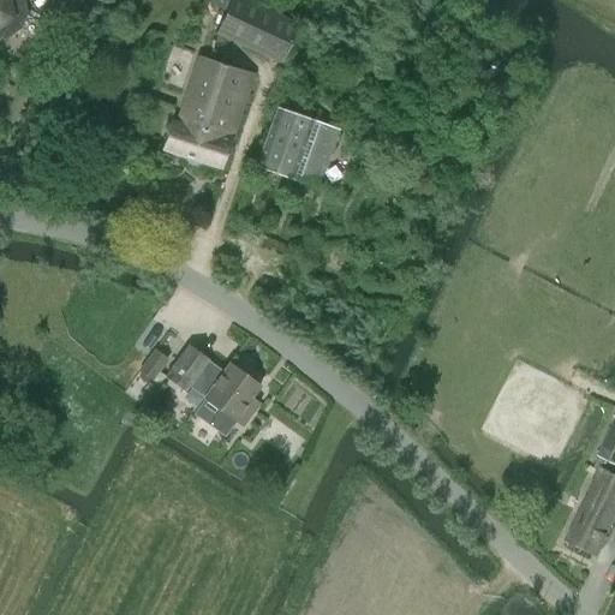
[(0,0),(0,36),(4,41),(22,29),(28,15),(23,0),(0,0)]
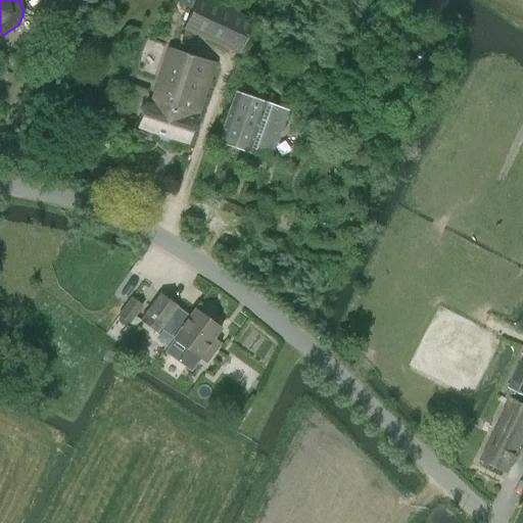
[(180,0),(179,4),(191,9),(183,28),(238,53),(252,20),(206,0),(180,0)]
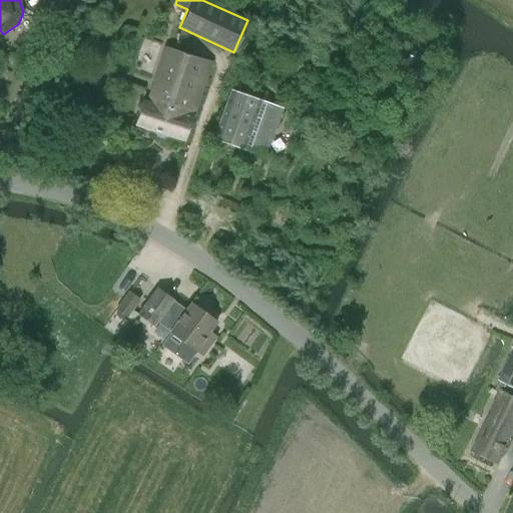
[(142,100),(134,127),(184,140),(192,115),(193,115),(210,62),(165,48),(148,101),(142,100)]
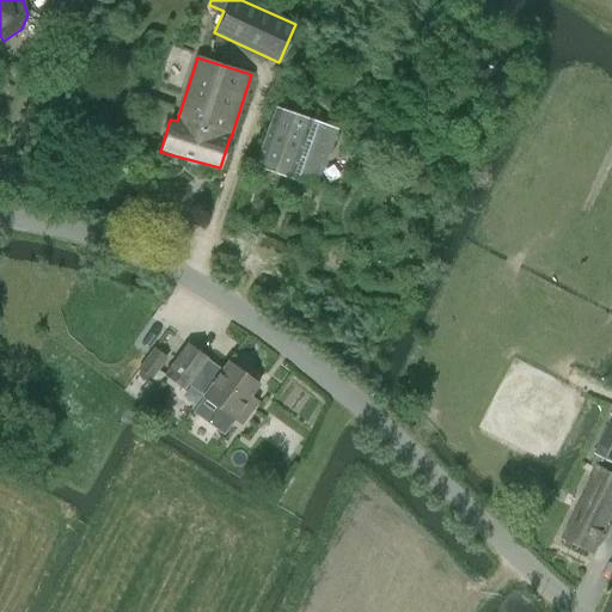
[(496,104),(505,84),(497,80),(483,97),(496,104)]
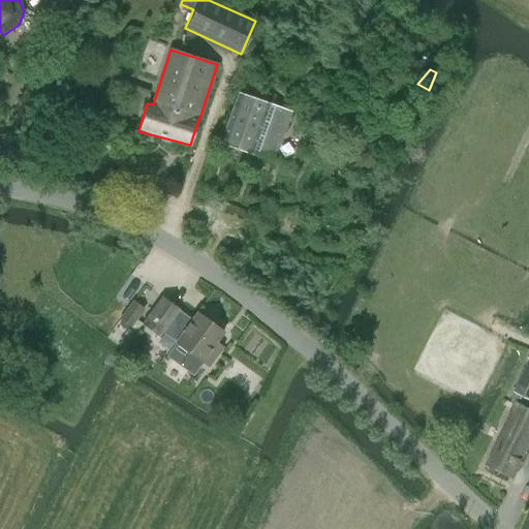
[(240,91),(220,139),(272,161),(291,113),(240,91)]
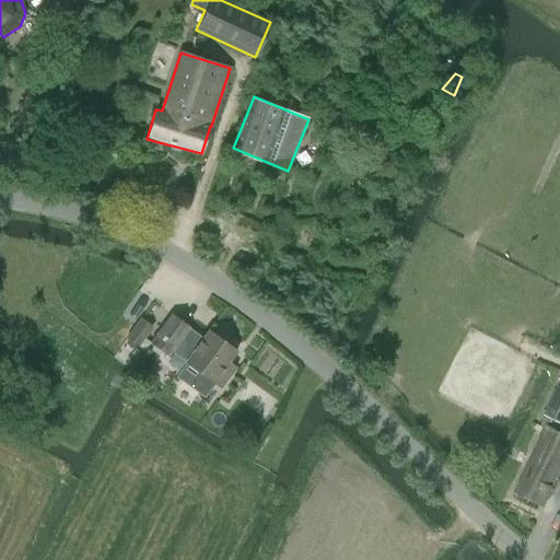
[(170,316),(151,345),(167,357),(172,351),(188,362),(177,376),(203,396),(213,383),(220,387),(235,368),(229,362),(235,351),(208,331),(203,339),(170,316)]
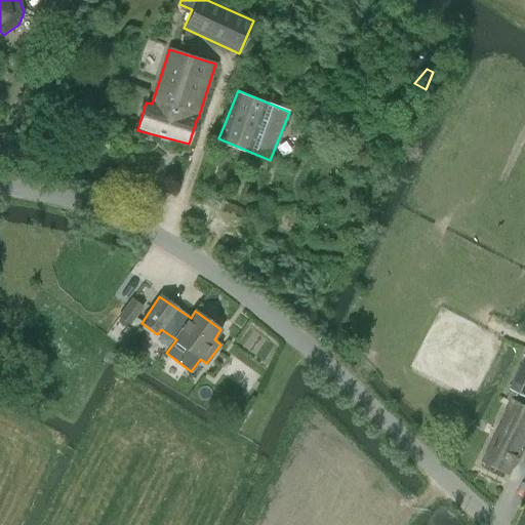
[(144,307),(131,298),(118,317),(130,325),(144,307)]
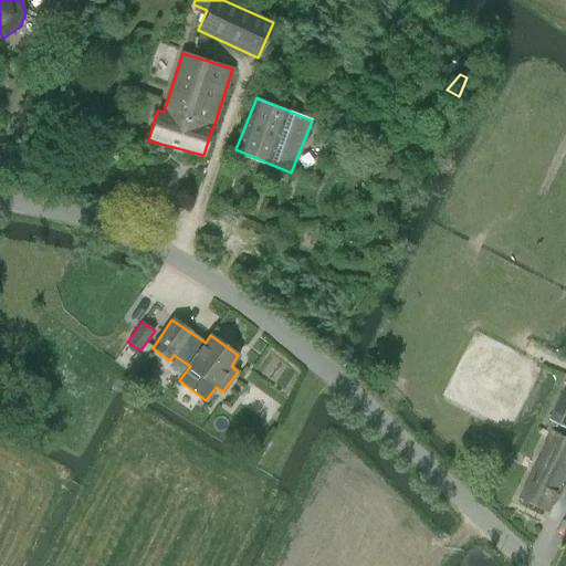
[(552,418),(554,419),(565,425),(565,387),(557,407),(552,416),(552,418)]
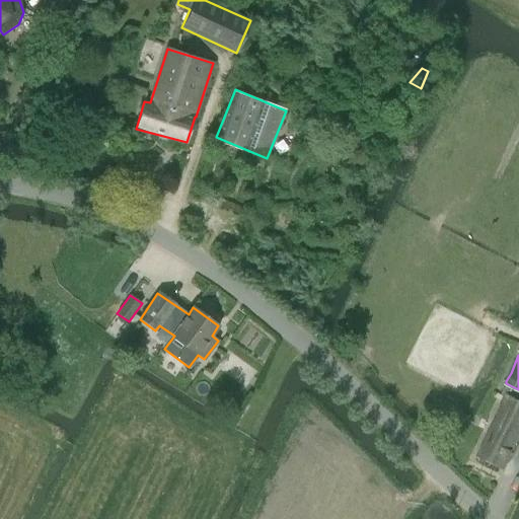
[(507,397),(478,456),(503,468),(518,434),(518,401),(518,402),(517,401),(515,400),(518,392),(518,389),(508,384),(507,386),(503,395),(507,397)]
